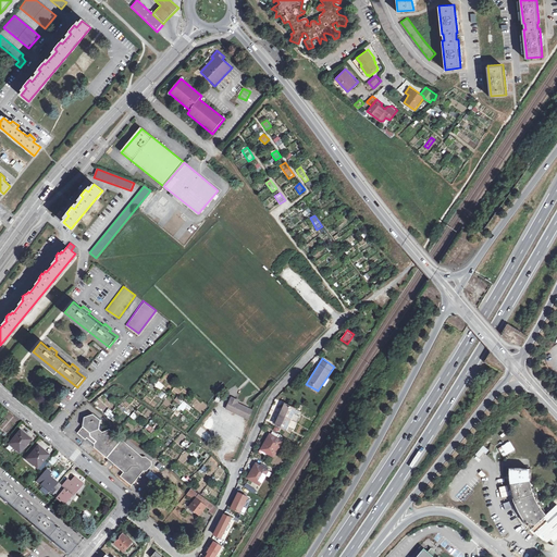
[(103,411),(111,403),(101,394),(94,403),(103,411)]
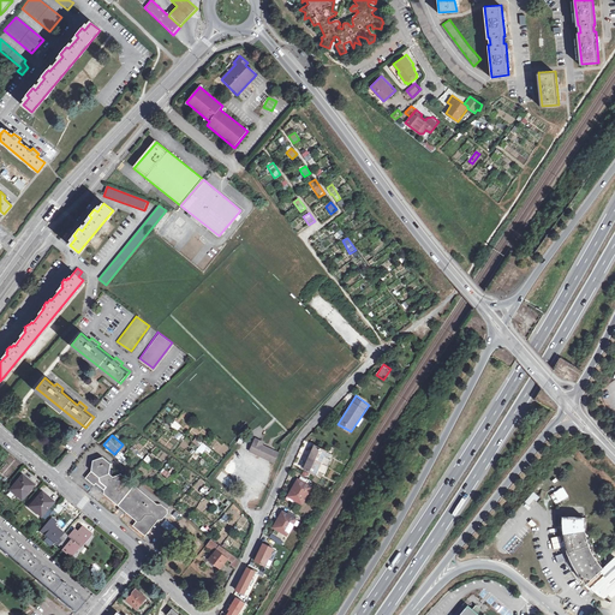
[(267,442),(257,437),(251,452),(276,463),(282,452),(267,445),(267,442)]
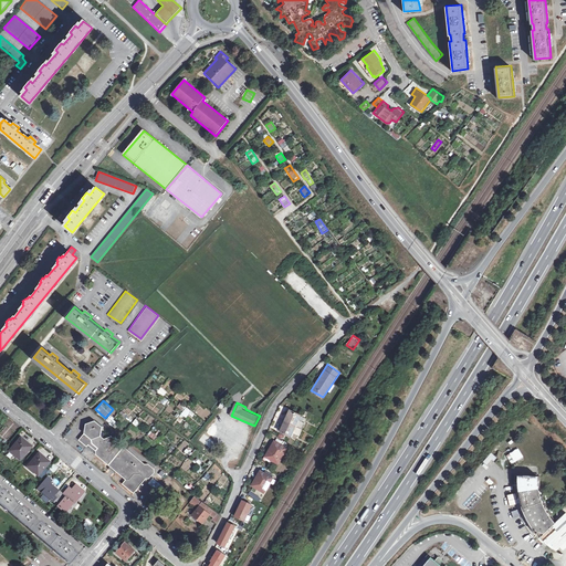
[(302,415),(290,408),(279,431),(291,437),(302,415)]
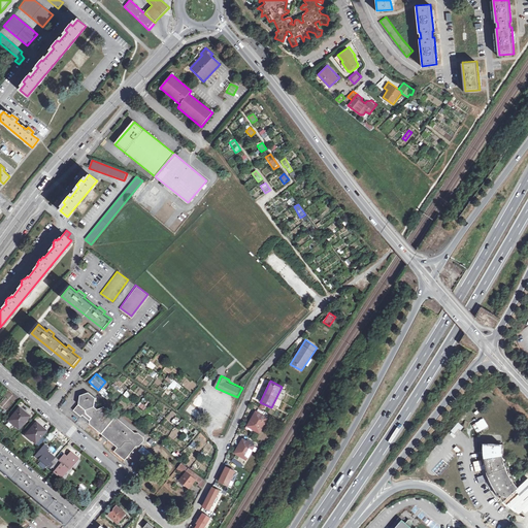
[(105,398),(108,393),(102,388),(98,393),(105,398)]
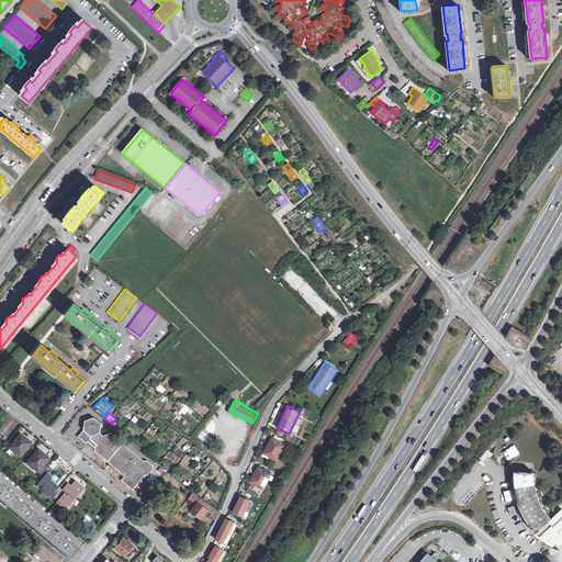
[(131,420),(136,425),(139,419),(134,416),(131,420)]
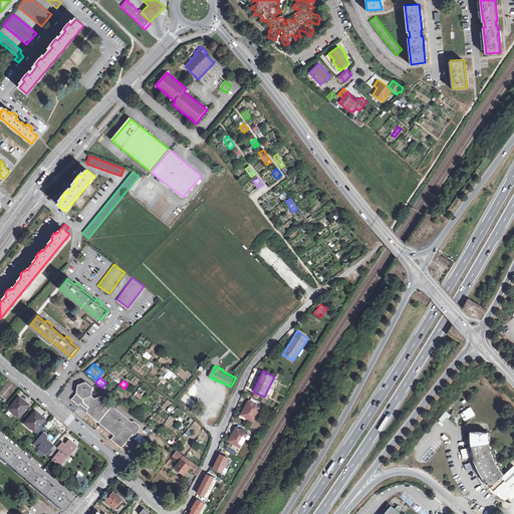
[(110,439),(120,448),(132,434),(135,434),(140,428),(140,425),(134,421),(131,421),(100,396),(94,398),(91,396),(92,387),(86,381),(78,384),(76,393),(71,399),(78,405),(80,404),(86,409),(86,413),(113,435),(110,439)]
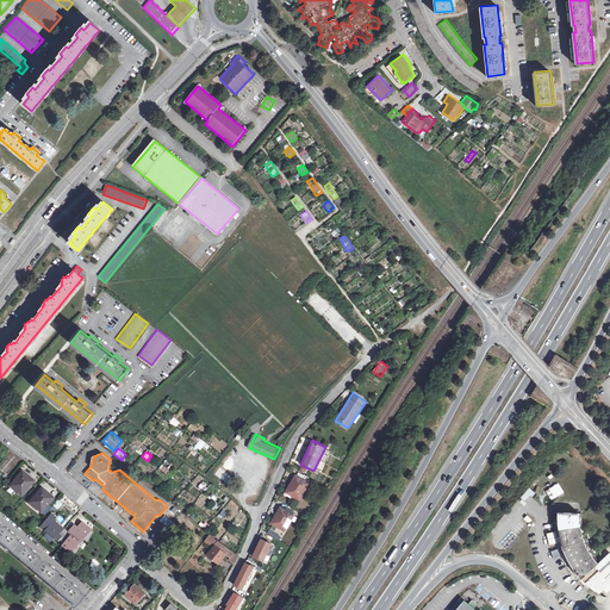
[(162,465),(159,470),(166,474),(169,470),(162,465)]
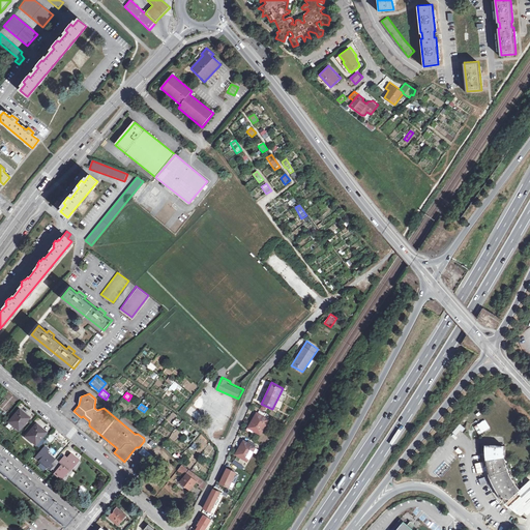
[(192,407),(186,412),(196,419),(201,414),(192,407)]
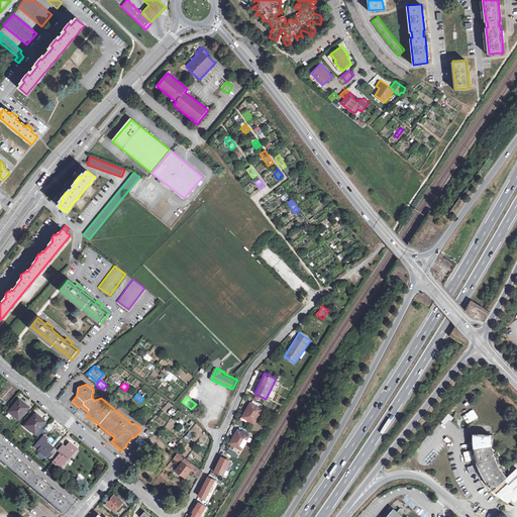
[(264,409),(250,401),(241,416),(254,424),(264,409)]
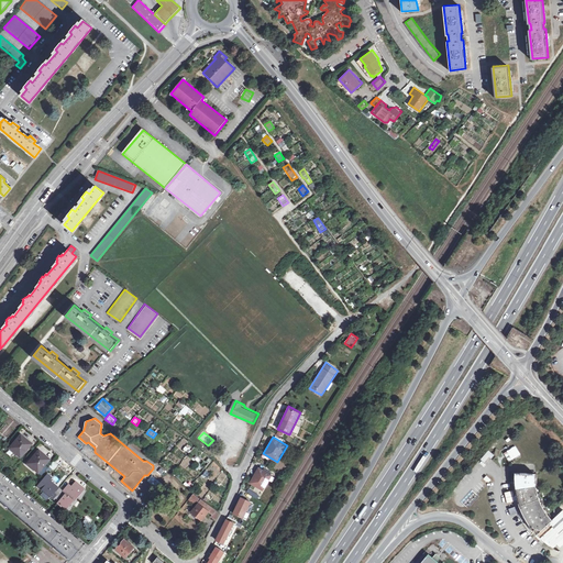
[(30,445),(20,438),(9,450),(20,459),(30,445)]
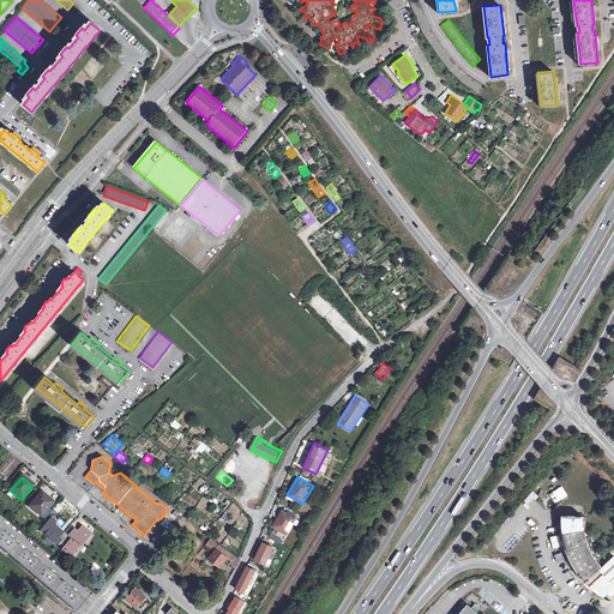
[(561,487),(553,493),(559,501),(567,497),(561,487)]
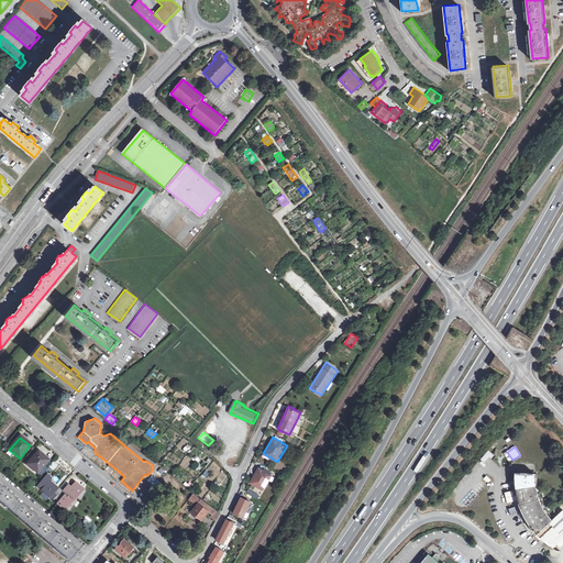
[(47,461),(39,452),(28,464),(37,474),(47,461)]
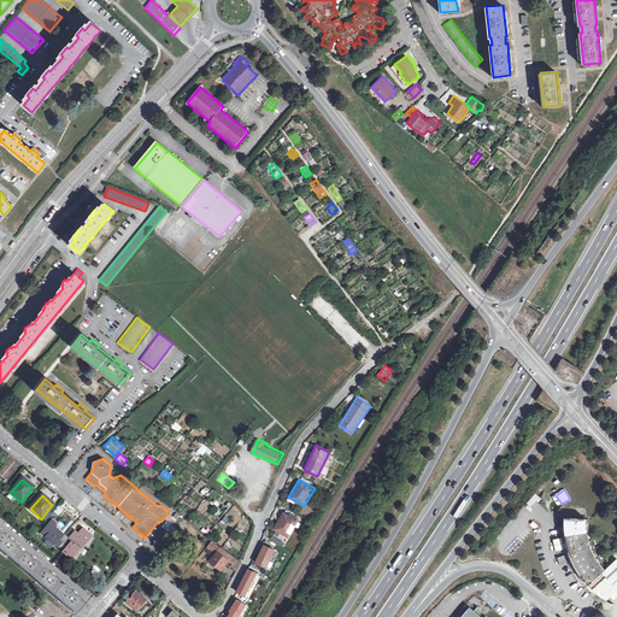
[(74,521),(58,506),(52,511),(60,519),(66,524),(69,527),(74,521)]
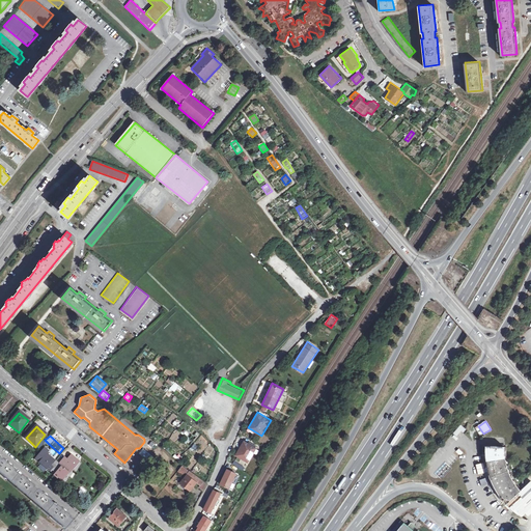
[(257,447),(244,440),(235,455),(248,463),(257,447)]
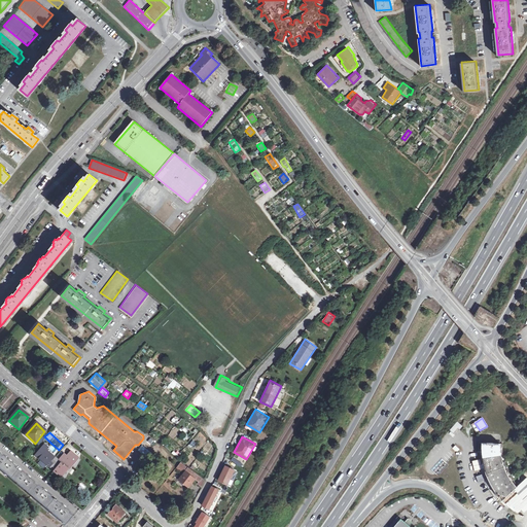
[(191,441),(188,446),(198,452),(201,448),(191,441)]
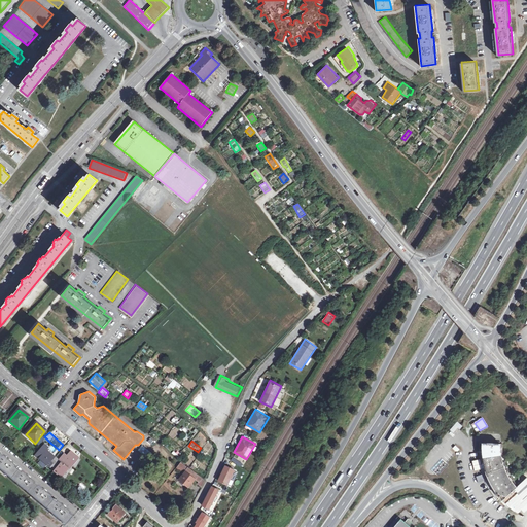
[(526,503),(526,478),(519,486),(514,480),(512,477),(508,472),(507,469),(505,465),(504,461),(503,457),(502,453),(502,444),(500,444),(482,443),(482,455),(483,461),(484,467),(486,473),(488,480),(491,485),(495,491),(496,492),(498,496),(502,500),(507,505),(518,514),(526,503)]
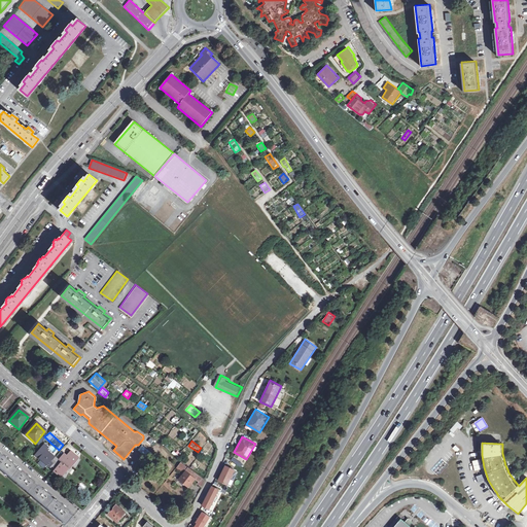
[(38,459),(47,467),(49,465),(48,464),(54,457),(45,450),(38,459)]
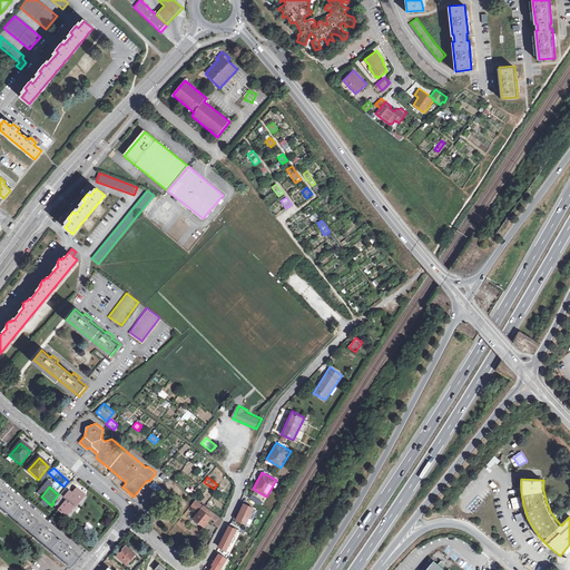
[(62,498),(58,494),(52,502),(53,503),(58,508),(56,510),(59,513),(61,511),(65,514),(74,504),(75,505),(84,495),(76,488),(70,494),(67,492),(62,498)]
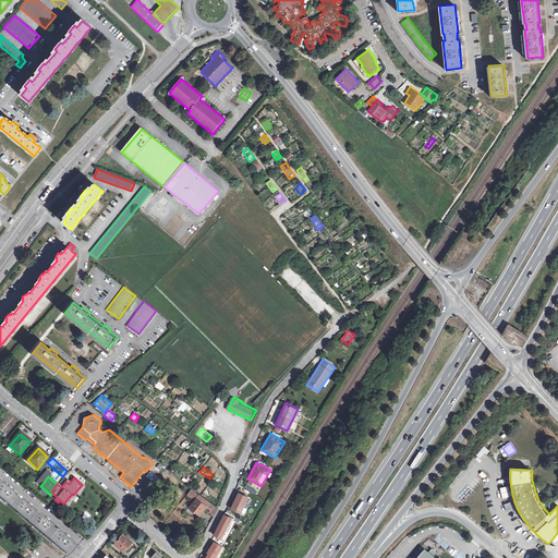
[(5,488),(0,484),(0,498),(3,501),(48,540),(68,556),(75,547),(73,545),(73,544),(71,543),(72,542),(70,540),(69,541),(68,540),(67,541),(53,529),(53,528),(51,526),(52,525),(49,522),(48,523),(47,521),(46,522),(33,511),(33,510),(32,509),(33,508),(29,506),(28,507),(26,505),(26,506),(20,500),(12,495),(13,493),(11,492),(12,490),(10,488),(9,489),(7,487),(5,488)]
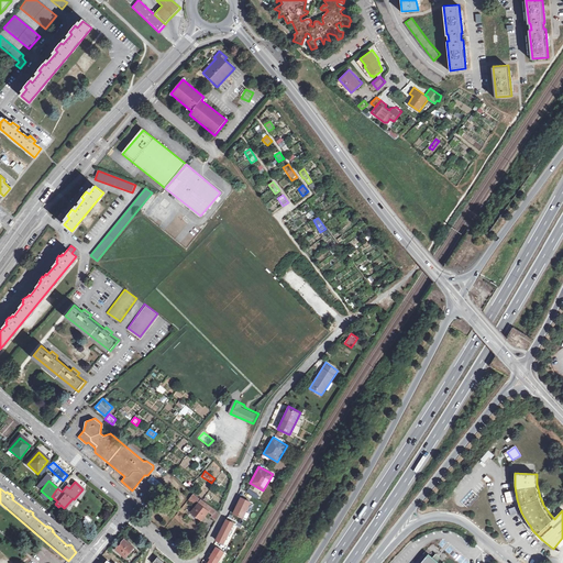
[(221,512),(194,493),(188,499),(195,505),(190,511),(201,521),(208,514),(217,520),(221,512)]
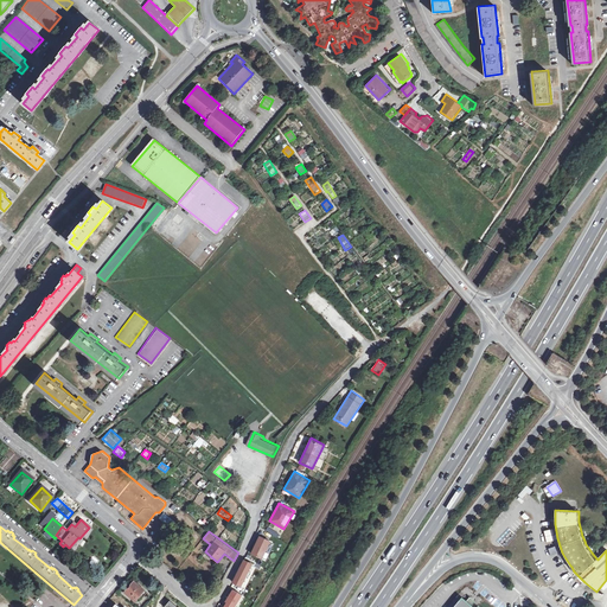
[(259,536),(250,555),(262,561),(270,542),(259,536)]
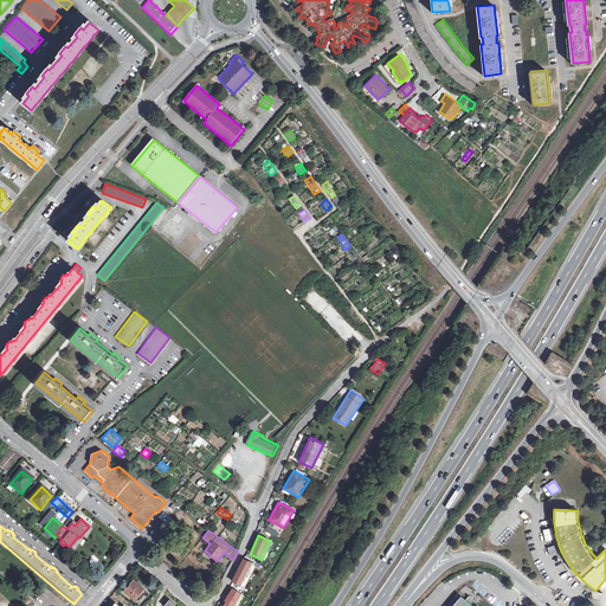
[(252,562),(243,558),(232,581),(240,586),(252,562)]
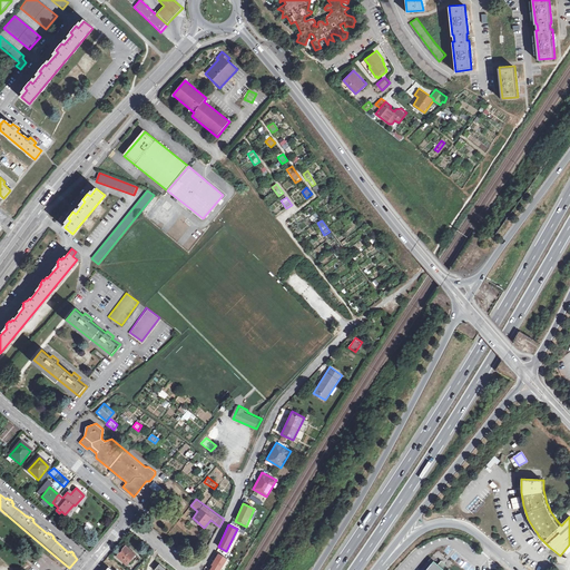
[(126,547),(116,557),(126,566),(130,561),(136,554),(126,547)]
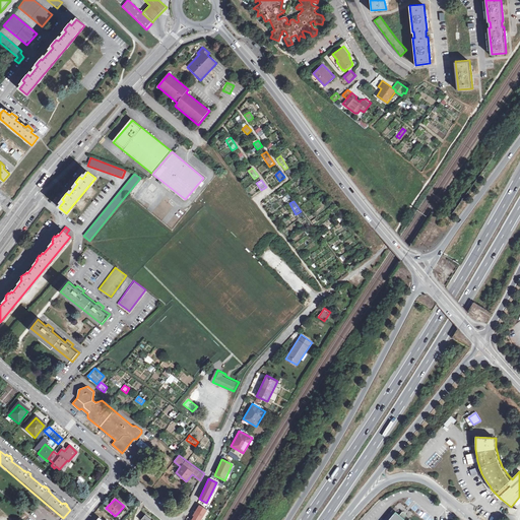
[(193,519),(200,509),(195,507),(188,519),(193,519)]
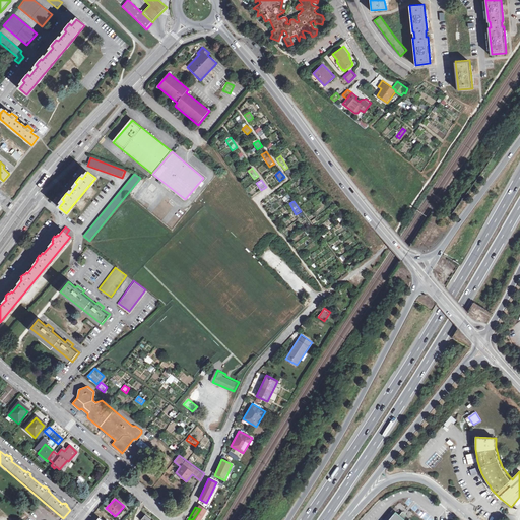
[(394,510),(385,519),(390,519),(397,512),(394,510)]
